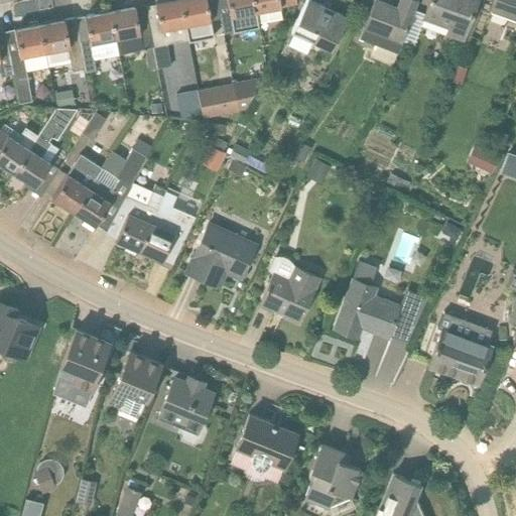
[(153,47),(157,70),(170,67),(165,44),(162,45),(159,30),(184,25),(179,0),(164,0),(154,2),(154,4),(145,6),(153,47)]
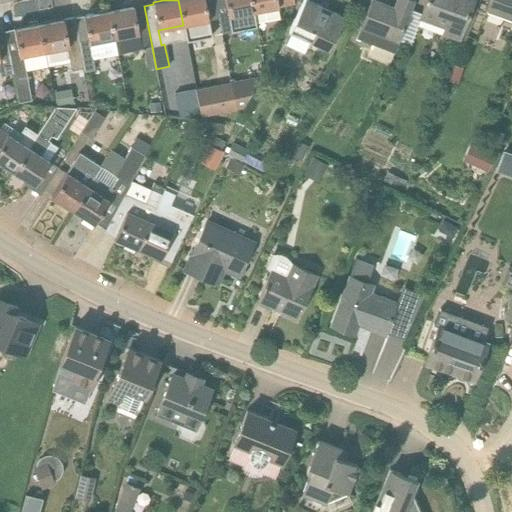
[(187,41),(211,36),(204,0),(178,0),(183,25),(187,41)]
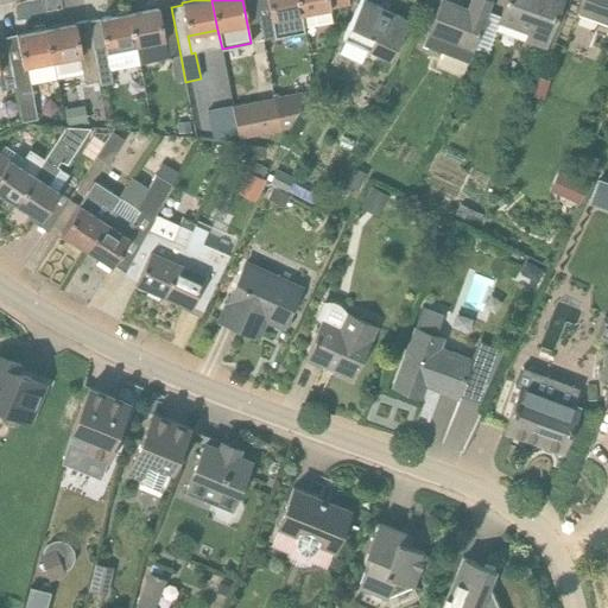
[(266,0),(274,38),(303,32),(303,31),(304,31),(304,29),(301,14),(297,0),(266,0)]
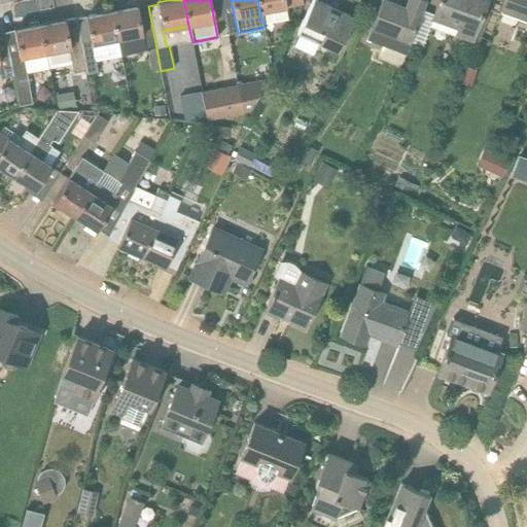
[(260,12),(264,25),(287,20),(285,7),(286,7),(285,0),(257,0),(260,12)]
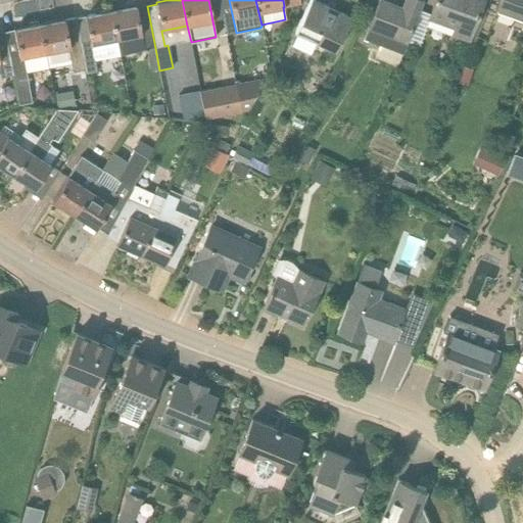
[(336,51),(343,36),(352,17),(351,17),(350,18),(312,0),(310,0),(295,32),(336,51)]
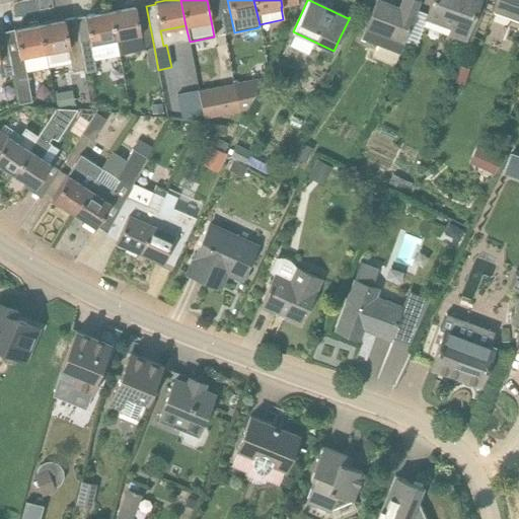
[(399,53),(421,0),(420,0),(400,0),(398,7),(378,0),(375,0),(361,38),(399,53)]
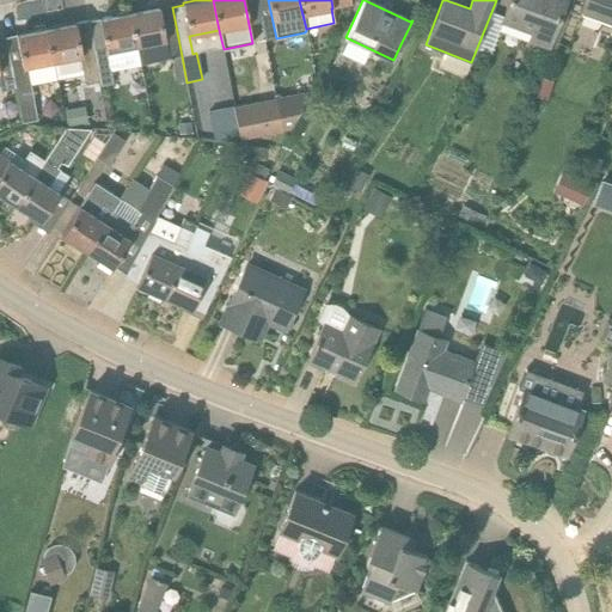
[(509,0),(503,19),(533,29),(528,41),(548,48),(564,0),(509,0)]
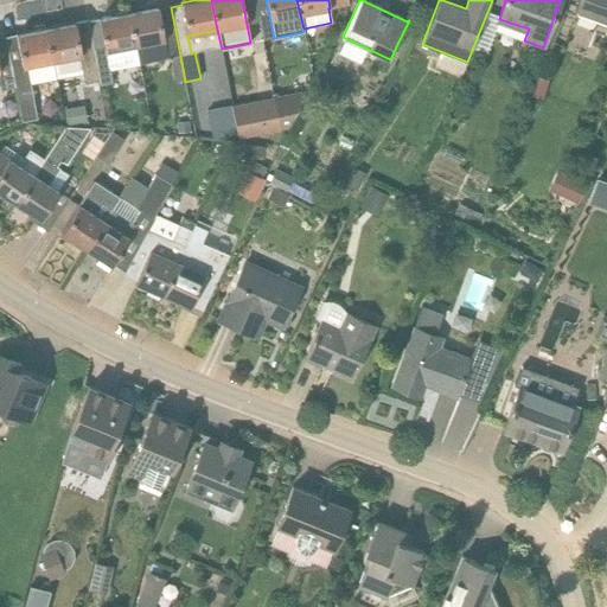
[(606,26),(606,0),(579,0),(577,7),(606,18),(604,26),(606,26)]
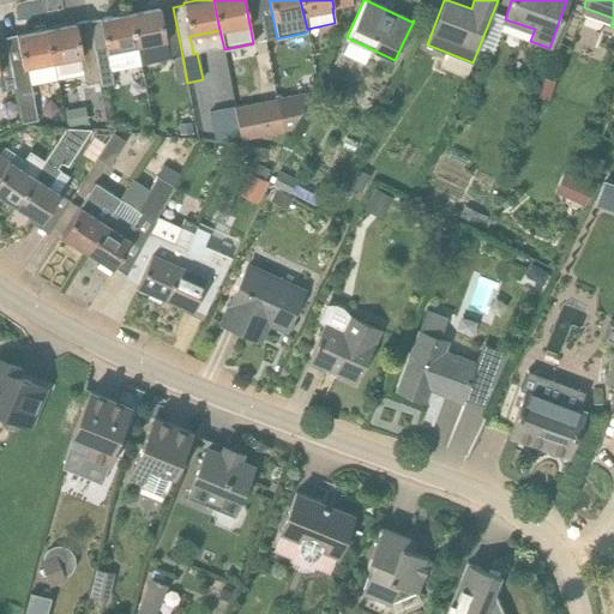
[(140,65),(172,59),(182,56),(173,7),(161,10),(160,7),(130,13),(137,46),(140,65)]
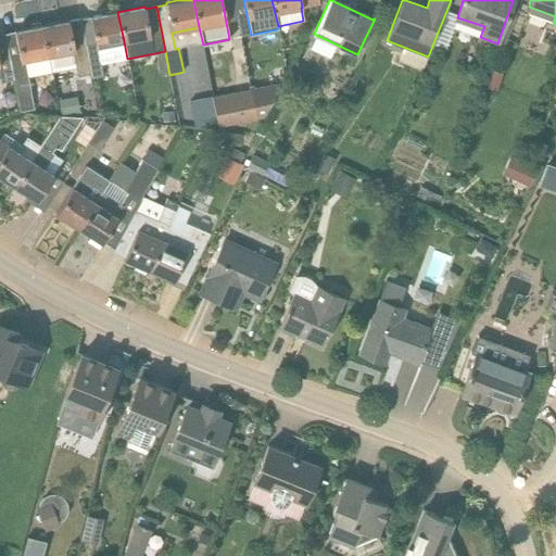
[(99,64),(127,59),(124,41),(117,12),(90,16),(91,17),(80,20),(90,74),(92,79),(102,77),(99,64)]
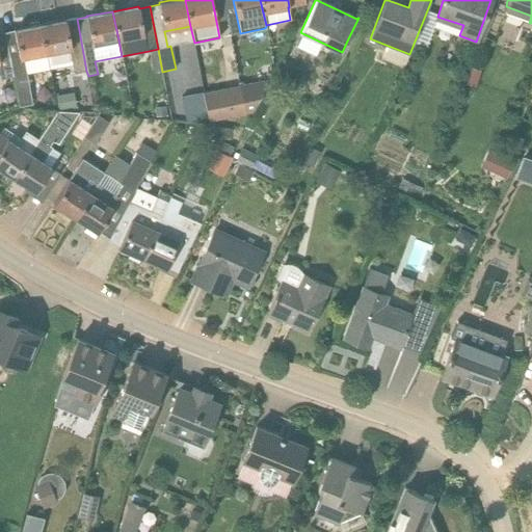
[(74,74),(86,71),(77,19),(67,21),(67,20),(41,25),(46,54),(69,50),(74,74)]
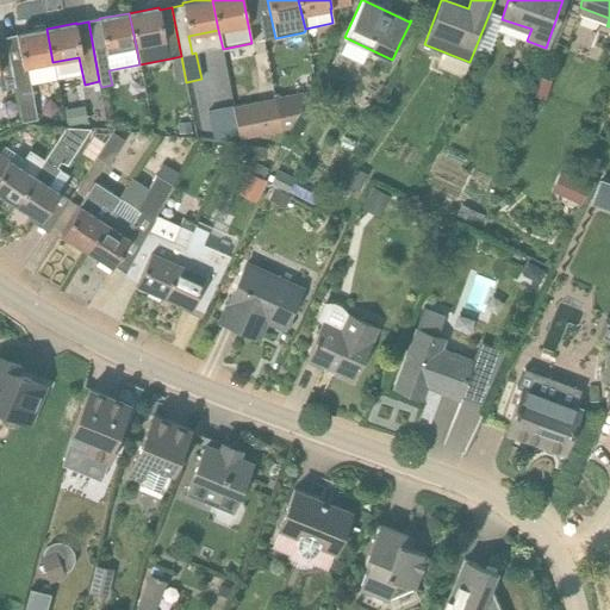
[(17,35),(23,67),(27,67),(53,62),(47,29),(17,35)]
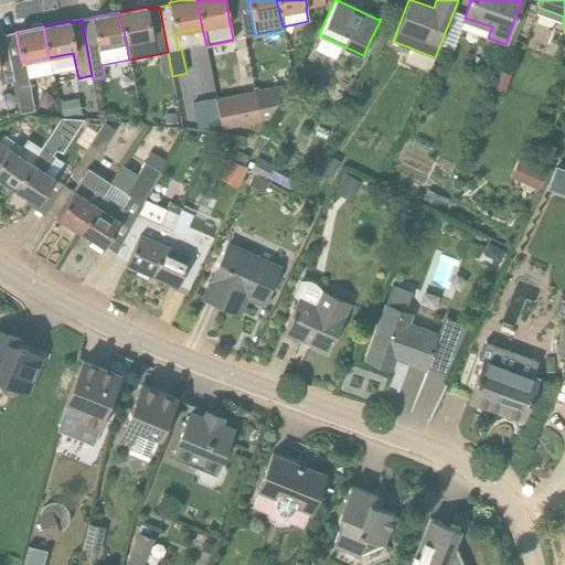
[(4,34),(0,34),(0,82),(0,84),(13,82),(9,55),(4,34)]
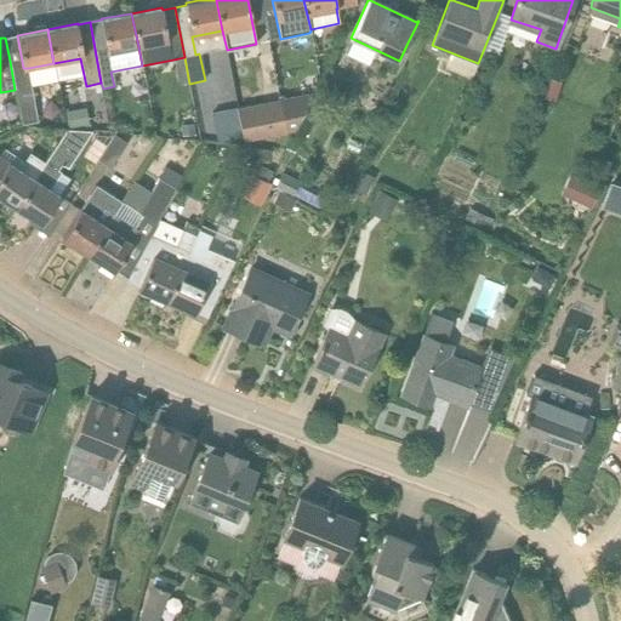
[(22,125),(38,121),(32,87),(15,90),(22,125)]
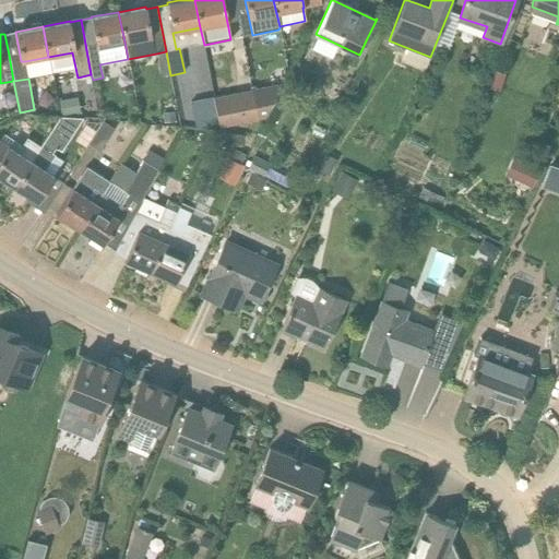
[(280,84),(214,97),(218,123),(217,123),(218,128),(258,120),(265,119),(280,84)]
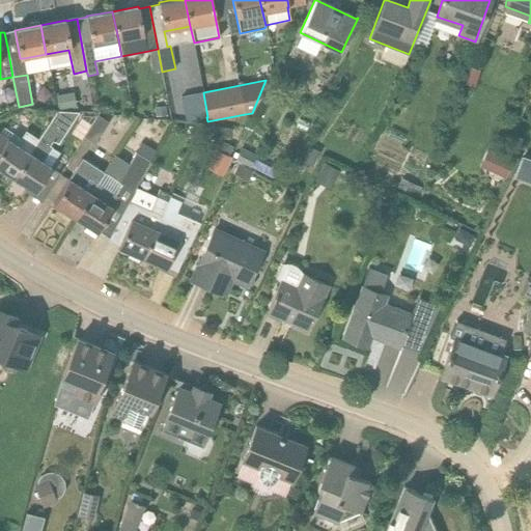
[(73,92),(55,96),(58,110),(76,107),(73,92)]
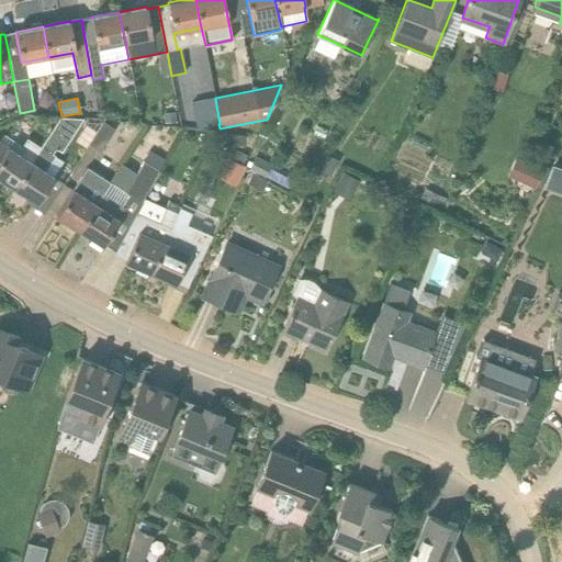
[(220,124),(215,98),(214,98),(191,101),(197,128),(218,124),(220,124)]
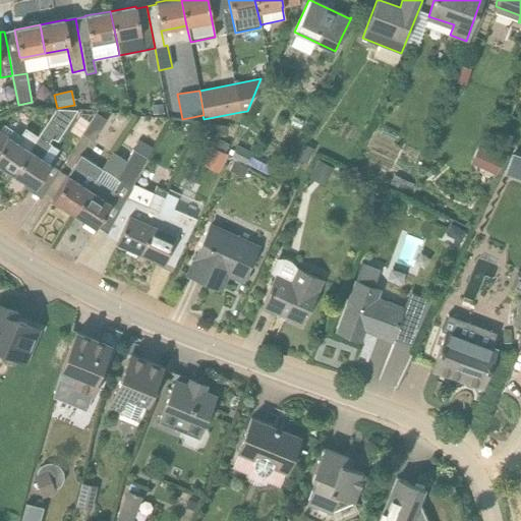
[(162,104),(150,105),(151,115),(163,114),(162,104)]
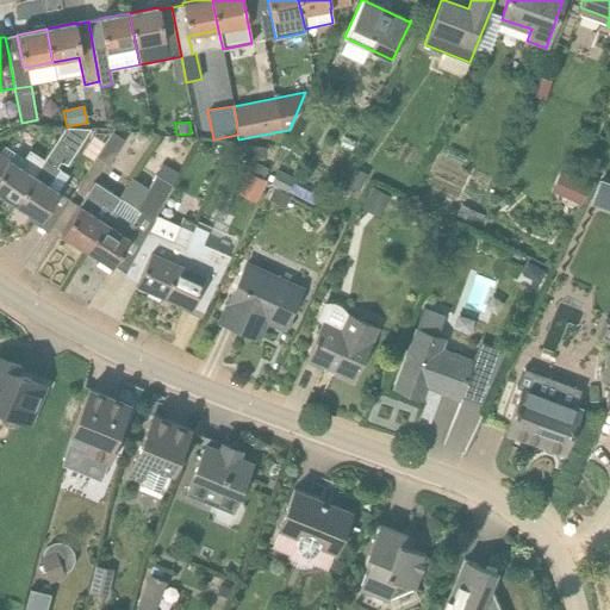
[(45,161),(16,204),(41,222),(49,210),(58,216),(69,199),(60,193),(49,185),(60,170),(56,168),(61,162),(66,166),(91,130),(66,128),(44,160),(45,161)]
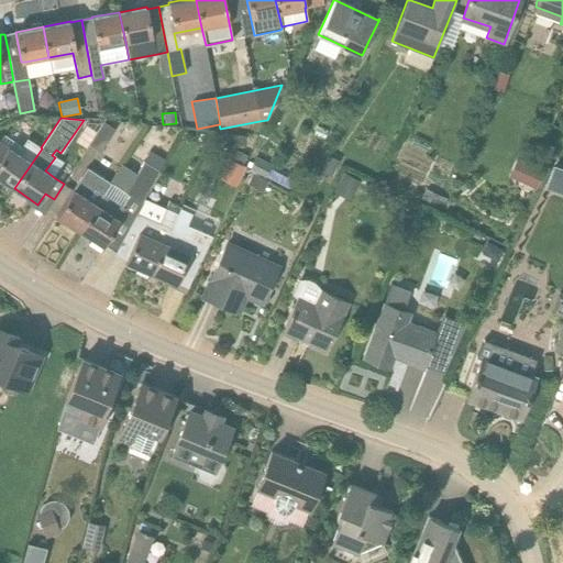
[(100,153),(114,130),(103,123),(89,145),(100,153)]
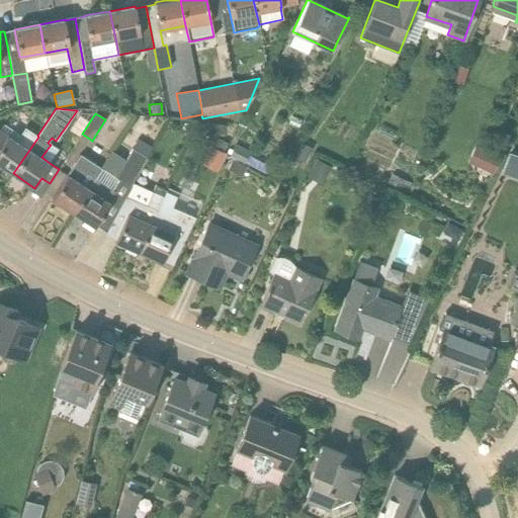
[(0,164),(13,173),(38,137),(37,136),(24,127),(15,141),(0,130),(0,164)]
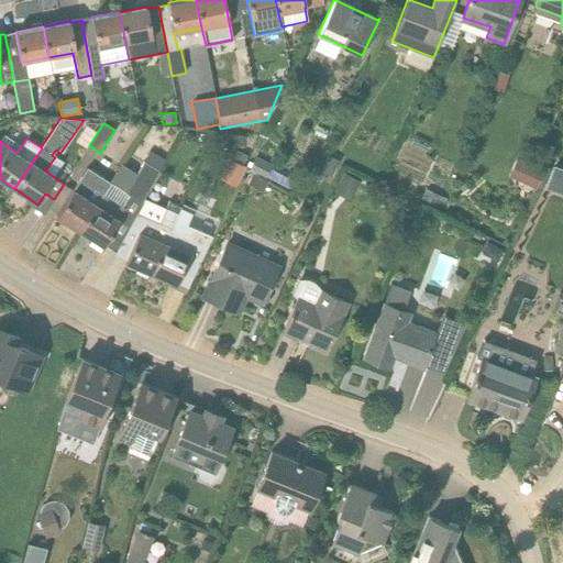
[(159,172),(158,170),(164,159),(152,153),(145,164),(143,162),(124,195),(110,185),(103,195),(79,231),(103,246),(110,235),(121,242),(136,214),(142,203),(143,200),(144,200),(159,172)]
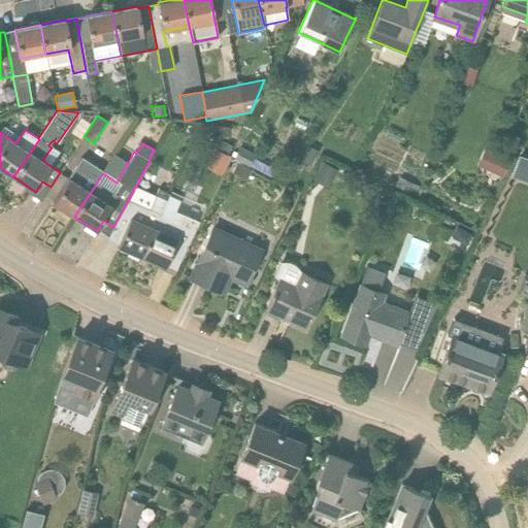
[(234,159),(249,166),(253,159),(254,155),(239,147),(234,159)]
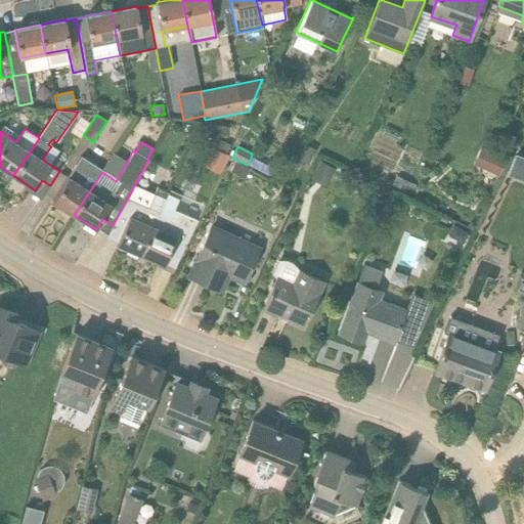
[(219,174),(228,156),(213,147),(204,167),(219,174)]
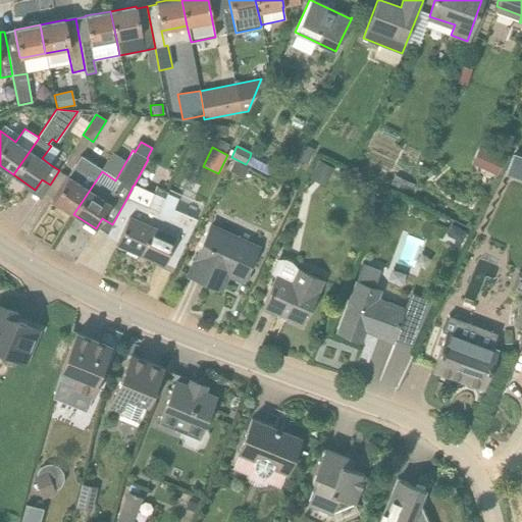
[(295,160),(306,165),(308,165),(313,153),(300,148),(295,160)]
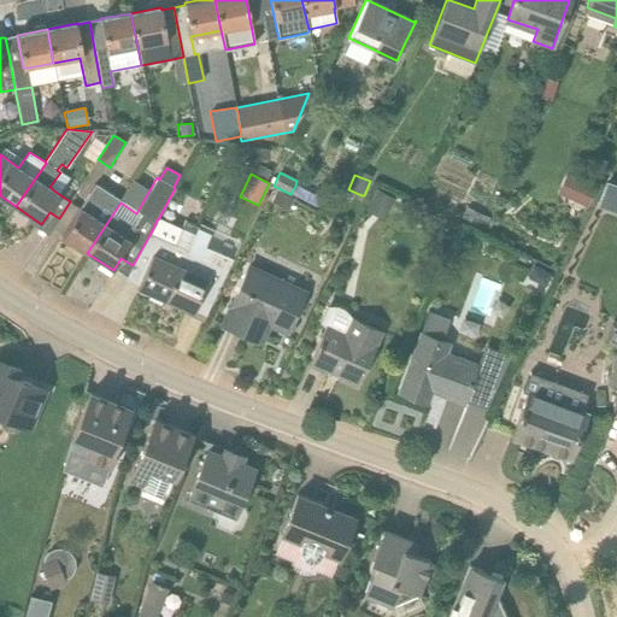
[(573,201),(588,207),(597,188),(581,181),(573,201)]
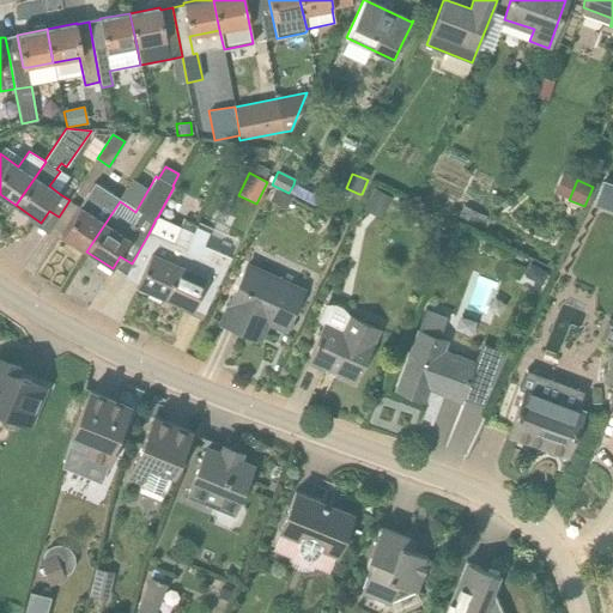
[(612,183),(602,180),(593,206),(600,208),(602,201),(612,205),(612,183)]
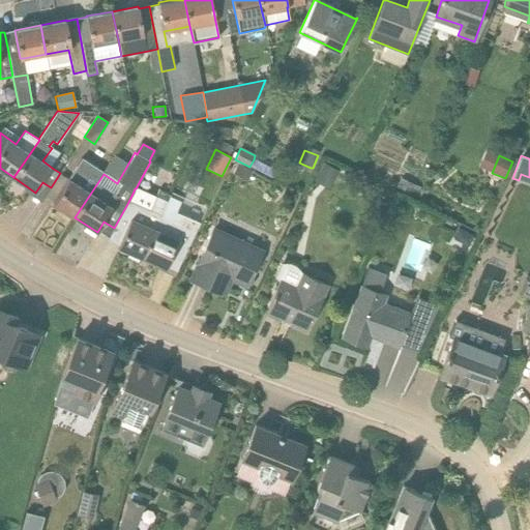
[(97,183),(104,174),(82,159),(53,203),(75,217),(97,183)]
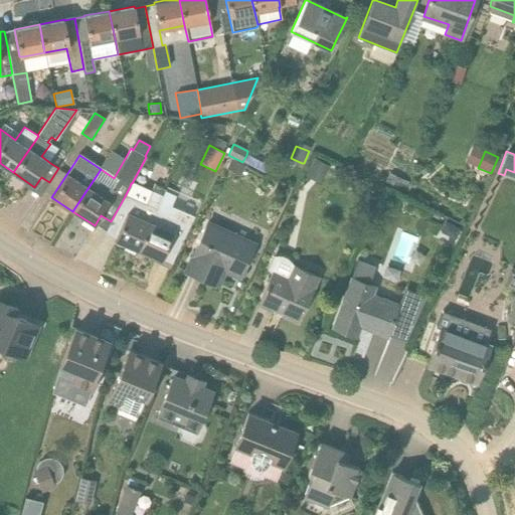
[(240,176),(245,166),(231,159),(226,169),(240,176)]
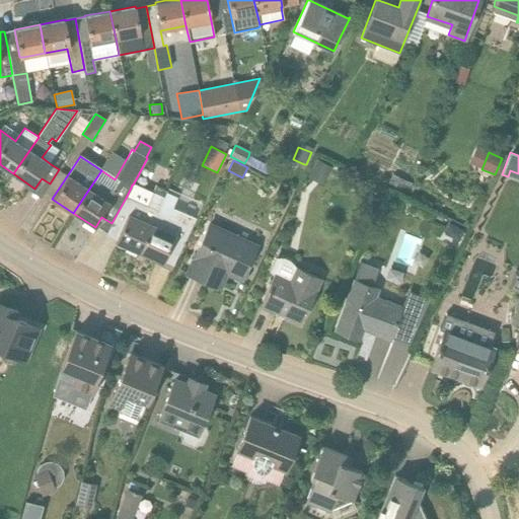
[(325,182),(332,168),(317,161),(310,175),(325,182)]
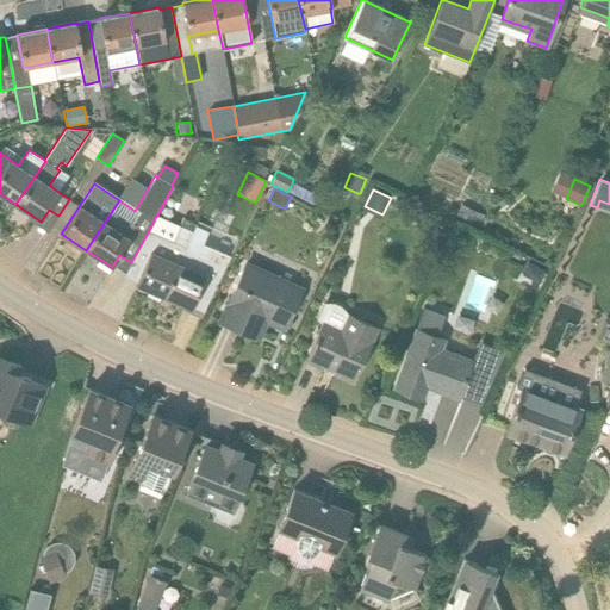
[(460,205),(455,216),(474,225),(479,215),(460,205)]
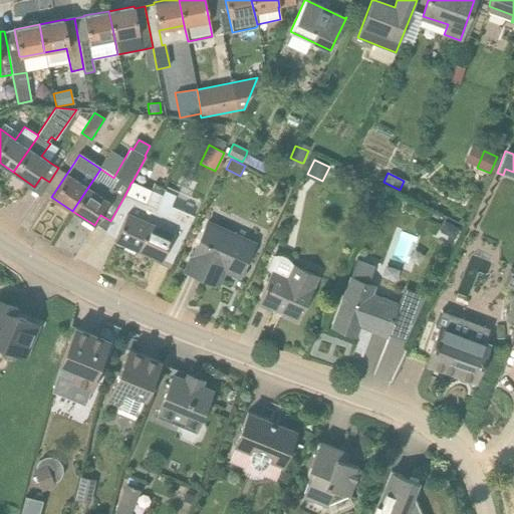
[(124,196),(110,221),(120,226),(114,238),(138,249),(164,192),(163,191),(163,190),(154,186),(151,192),(132,183),(131,183),(130,186),(124,196)]
